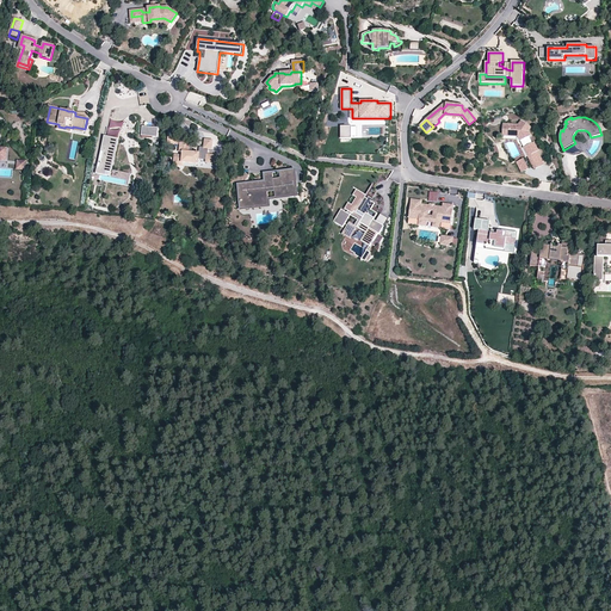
[(110,121),(107,136),(121,139),(123,122),(110,121)]
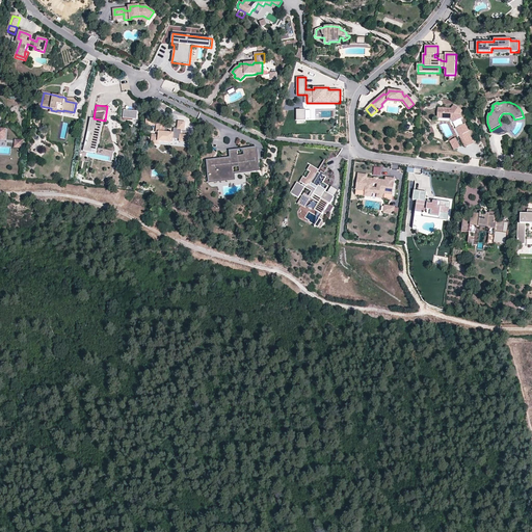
[(451,118),(453,123),(460,120),(461,118),(459,114),(462,110),(454,105),(452,109),(439,108),(439,118),(451,118)]
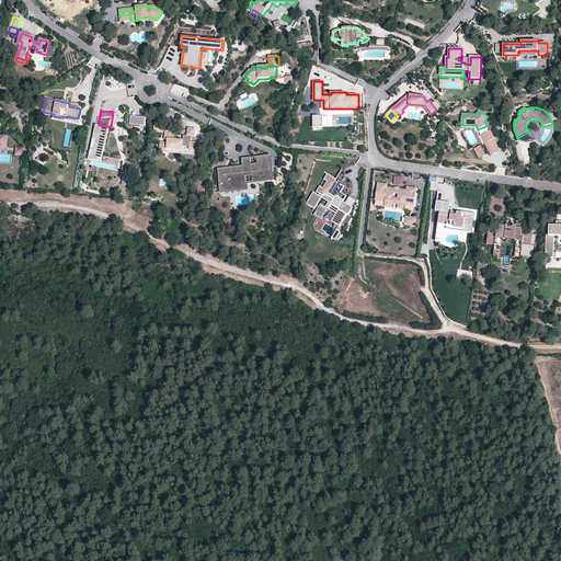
[(323,115),(313,115),(313,126),(323,126),(323,116),(323,115)]
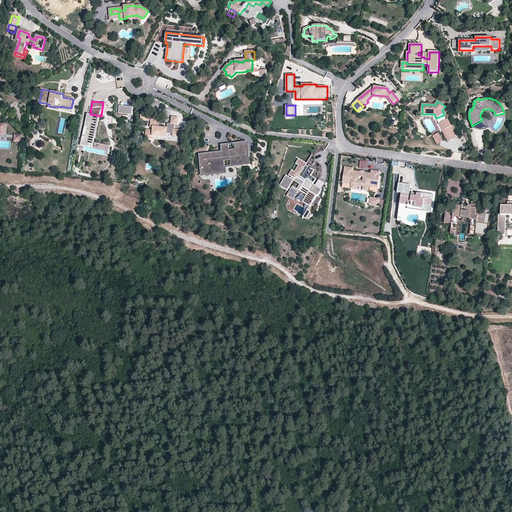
[(133,107),(119,106),(118,114),(132,115),(133,107)]
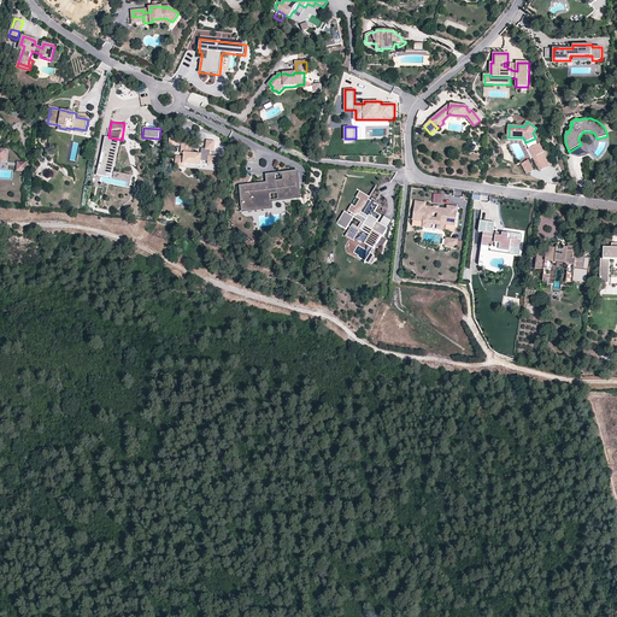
[(180,142),(181,135),(171,134),(170,145),(182,146),(183,142),(180,142)]
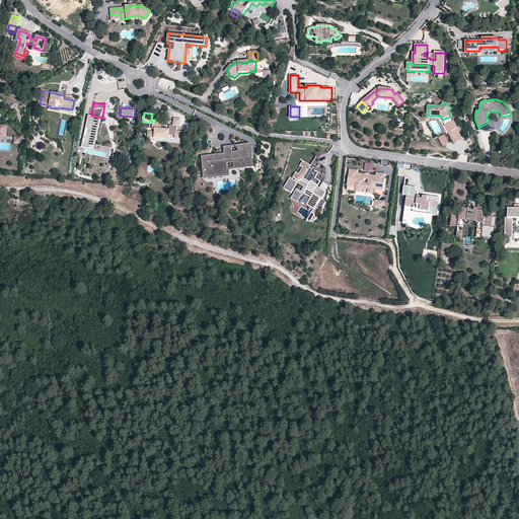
[(95,118),(89,116),(81,152),(84,153),(85,148),(110,154),(112,148),(95,145),(93,144),(99,119),(95,118)]
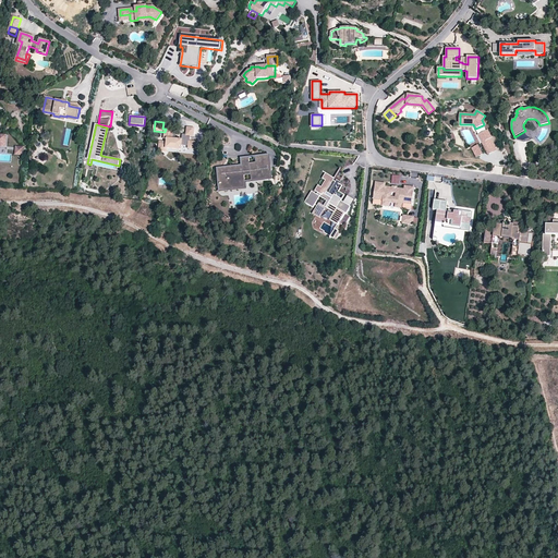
[(486,131),(483,125),(475,129),(478,135),(486,131)]
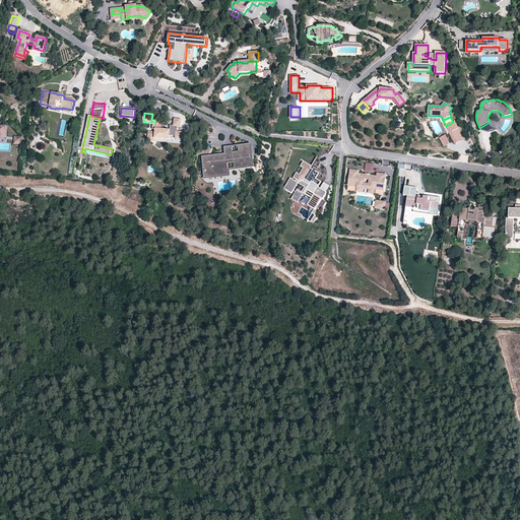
[(153,126),(153,129),(156,130),(156,132),(149,132),(148,140),(155,141),(155,138),(169,139),(169,135),(176,136),(177,132),(177,127),(181,127),(182,120),(179,120),(178,122),(175,122),(175,126),(171,125),(170,131),(164,130),(160,130),(161,127),(153,126)]
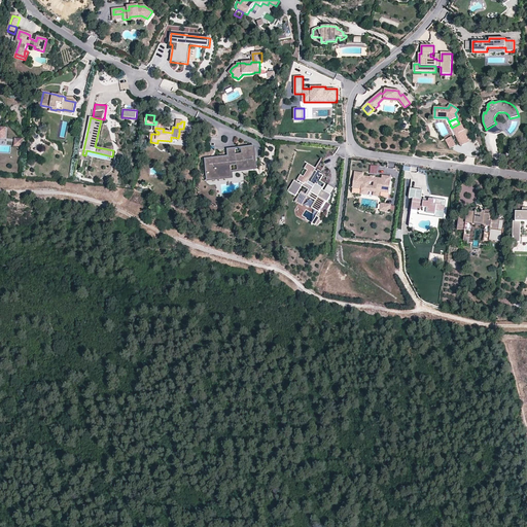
[(468,142),(459,124),(452,128),(461,146),(468,142)]
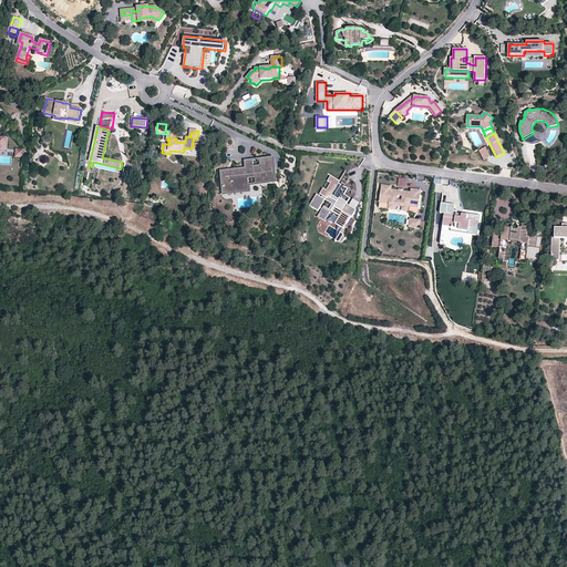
[(535,133),(534,133),(523,140),(526,143),(531,144),(534,144),(537,144),(536,138),(535,133)]
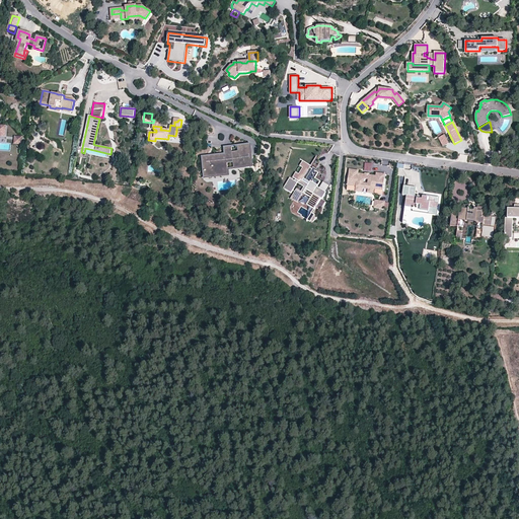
[(444,146),(449,144),(444,136),(439,138),(444,146)]
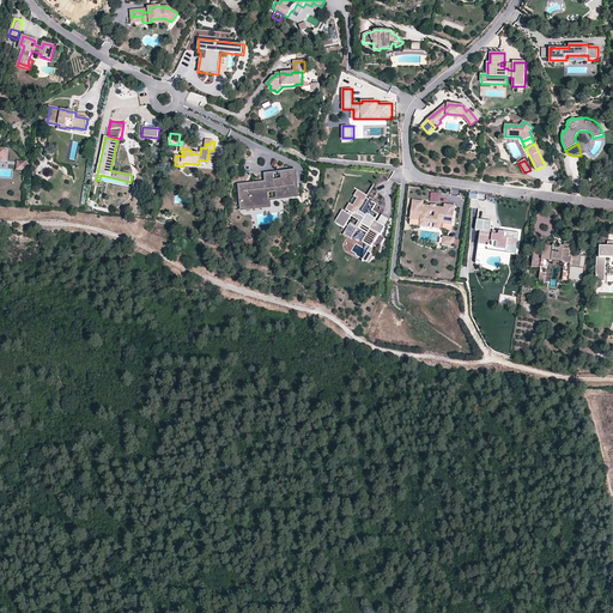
[(297,193),(296,171),(280,173),(281,180),(274,180),(266,181),(267,183),(247,184),(247,187),(240,187),(241,200),(249,199),(249,201),(268,200),(268,192),(274,192),(283,190),(283,194),(297,193)]
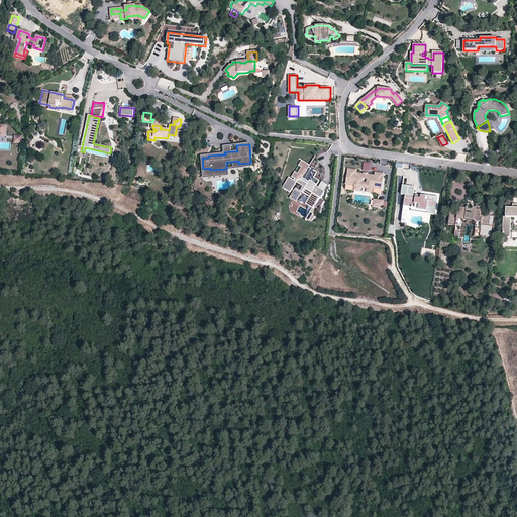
[(321,198),(325,192),(316,186),(317,185),(310,180),(307,184),(301,180),(310,166),(302,161),(299,166),(302,168),(298,174),(295,172),(292,177),(295,179),(294,181),(289,178),(283,188),(291,193),(297,183),(303,187),(300,191),(296,188),(290,198),(296,202),(302,193),(310,197),(306,204),(313,209),(315,207),(317,205),(316,205),(320,198),(321,198)]
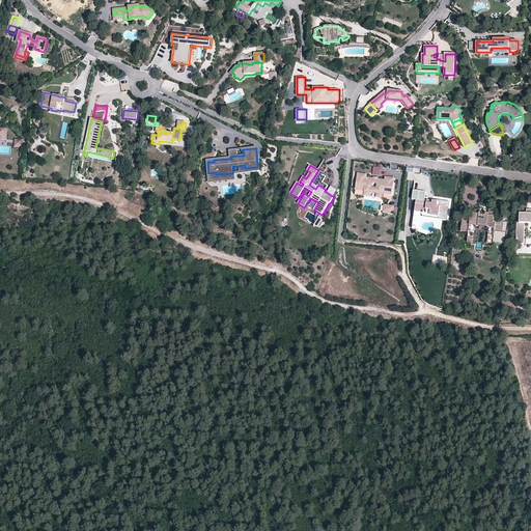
[(367,174),(358,173),(356,190),(364,191),(364,192),(370,193),(376,194),(383,195),(384,194),(392,195),(394,178),(385,177),(385,180),(378,179),(378,180),(373,180),(373,178),(366,177),(367,174)]
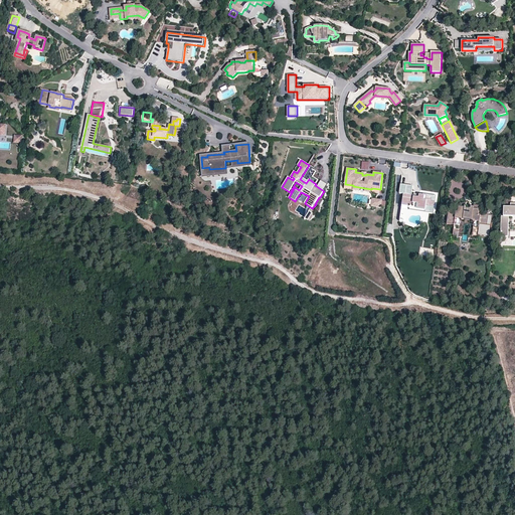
[(412,187),(404,186),(402,204),(409,205),(413,205),(413,203),(418,203),(417,209),(425,210),(426,206),(435,207),(436,201),(432,201),(433,196),(427,195),(427,194),(422,193),(422,195),(419,194),(419,197),(414,197),(414,195),(411,194),(412,187)]
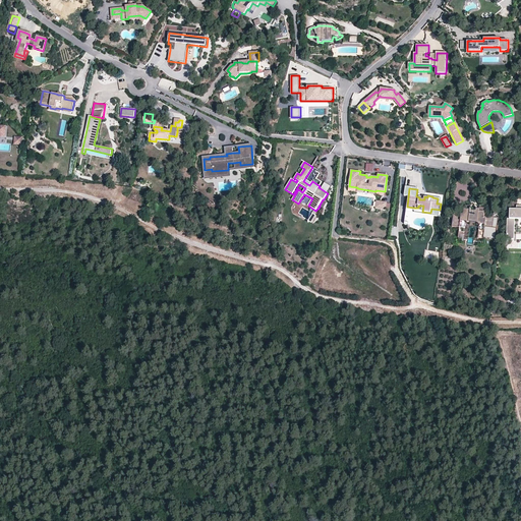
[(418,208),(414,208),(413,213),(430,215),(430,213),(422,212),(423,206),(418,206),(418,208)]
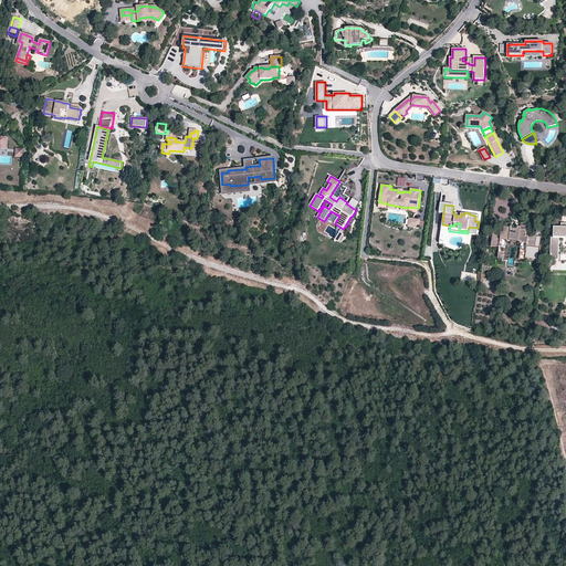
[(526,232),(527,227),(521,226),(521,228),(519,228),(517,230),(514,229),(514,227),(512,227),(512,224),(505,223),(504,229),(502,229),(502,231),(494,230),(491,247),(505,249),(506,241),(522,243),(520,259),(525,260),(525,259),(527,247),(535,248),(537,237),(537,236),(528,234),(530,232),(526,232)]
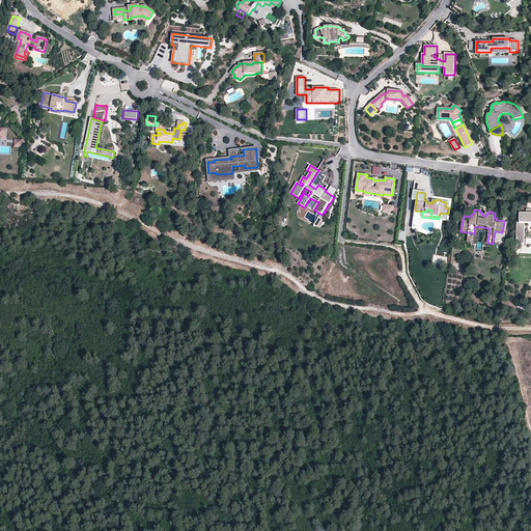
[(521,223),(519,223),(518,244),(524,244),(525,223),(530,222),(530,210),(528,210),(528,214),(521,214),(521,223)]
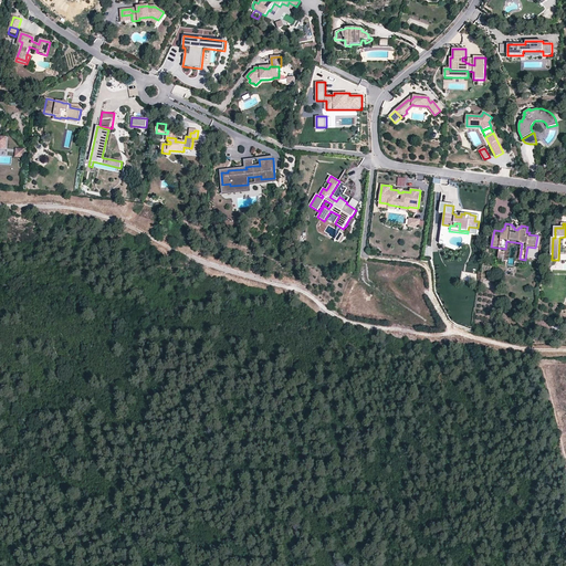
[(541,238),(537,237),(535,248),(527,247),(525,259),(538,260),(541,238)]
